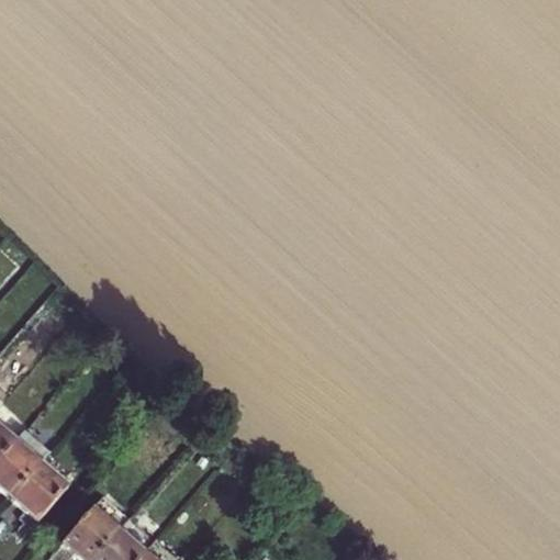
[(0,470),(24,443),(1,422),(0,423),(0,470)]
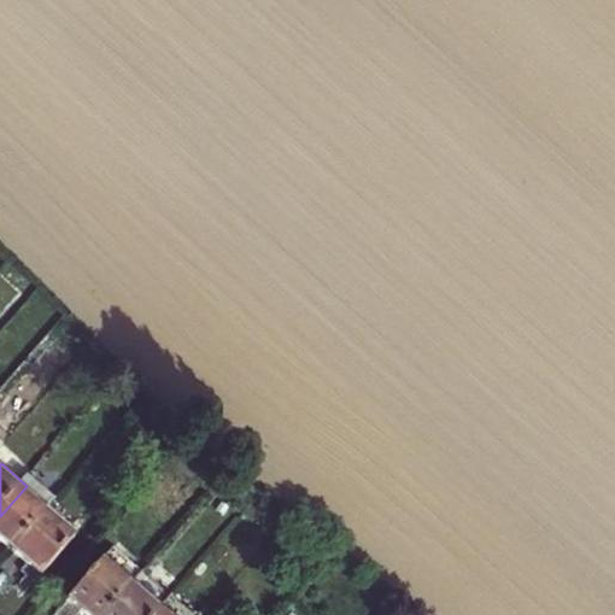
[(0,531),(21,549),(53,511),(27,486),(0,516),(0,531)]
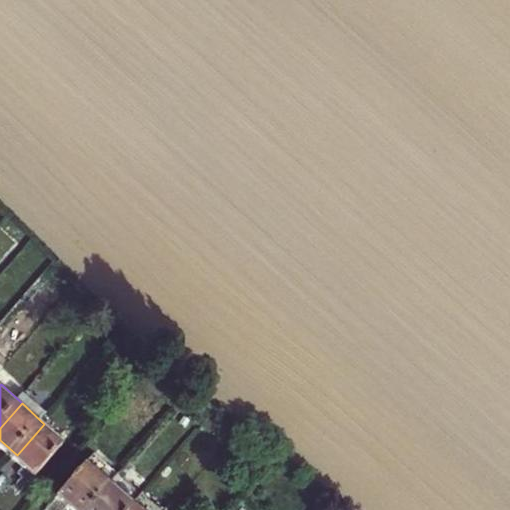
[(64,442),(44,424),(17,455),(36,473),(64,442)]
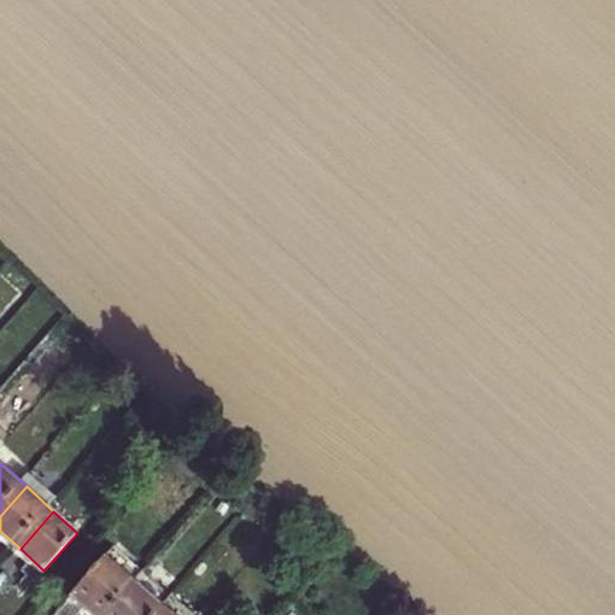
[(80,602),(93,614),(105,614),(134,583),(113,563),(80,602)]
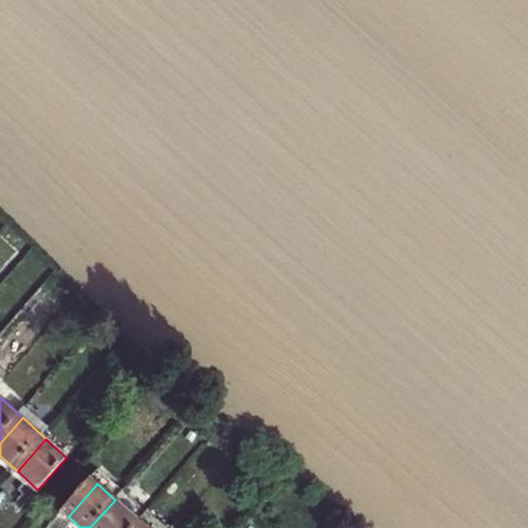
[(138,527),(142,524),(115,500),(90,527),(138,527)]
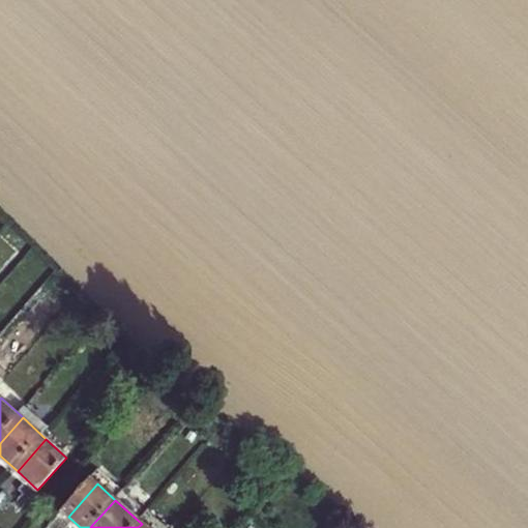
All buildings are outlined.
